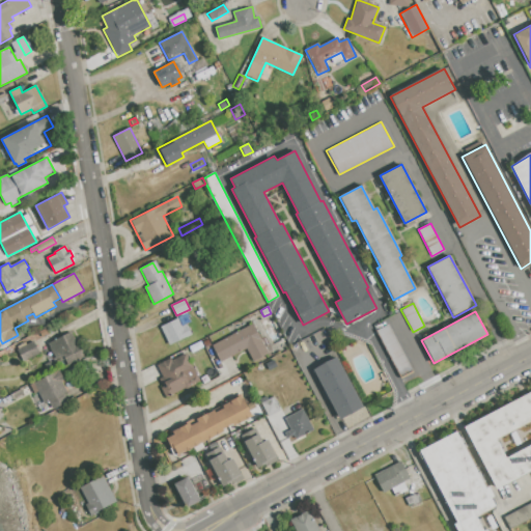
[(191,334),(169,344),(160,327),(177,317),(182,327),(187,325),(191,334)]
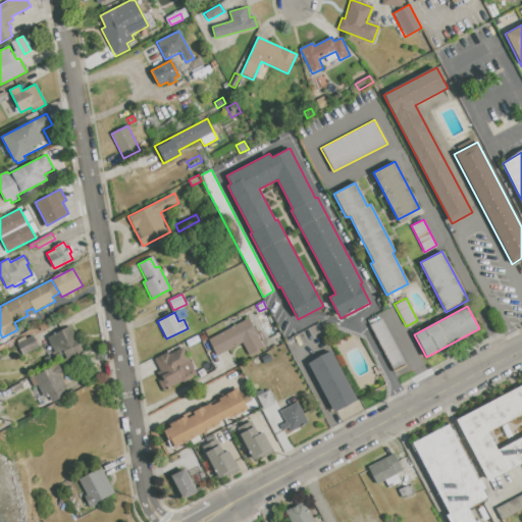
[(381,318),(406,364),(394,370),(369,324),(381,318)]
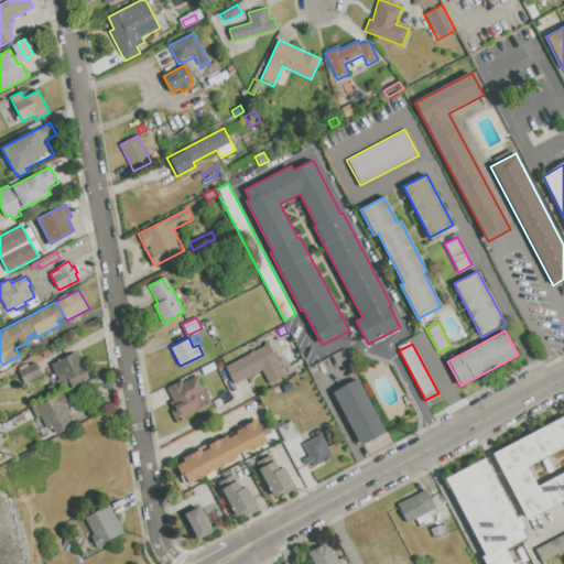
[(268,345),(284,376),(269,384),(261,370),(235,383),(226,367),(268,345)]
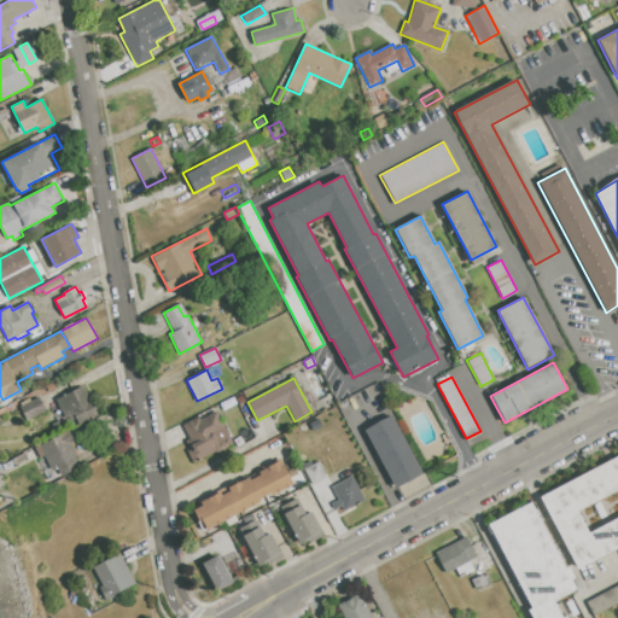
[(52,383),(56,389),(47,392),(45,388),(52,383)]
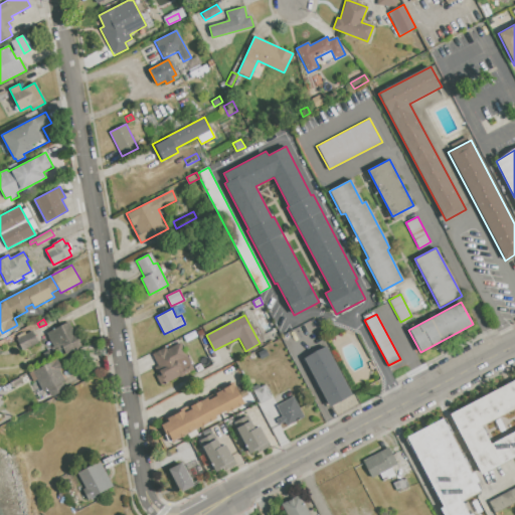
[(69,322),(82,346),(66,354),(63,349),(59,351),(57,347),(54,348),(47,334),(69,322)]
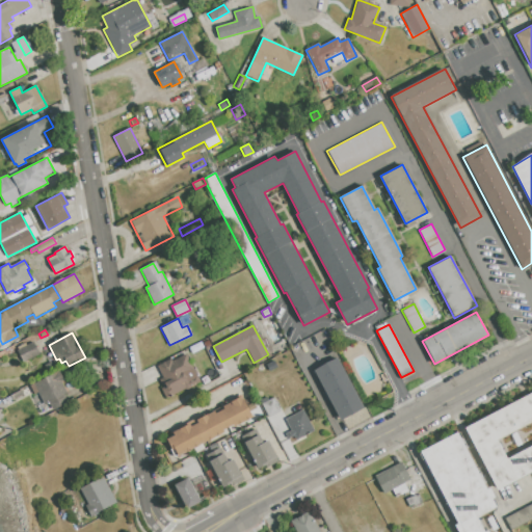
[(209,341),(212,345),(205,349),(203,344),(209,341)]
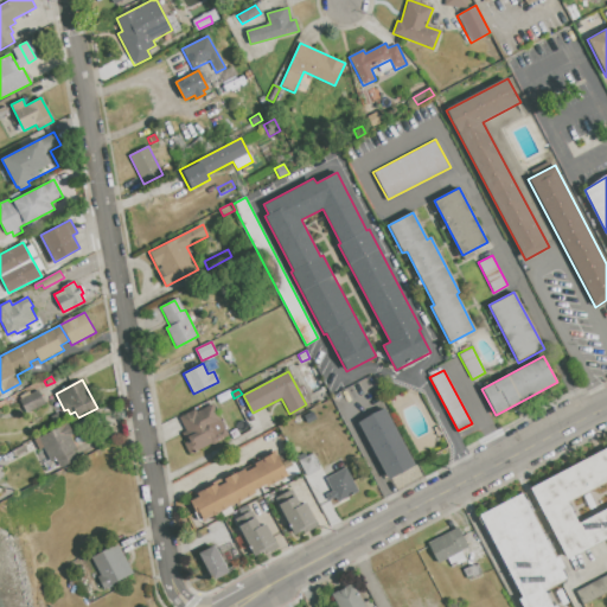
[(39,390),(46,404),(27,414),(19,401),(21,400),(19,396),(29,391),(31,395),(39,390)]
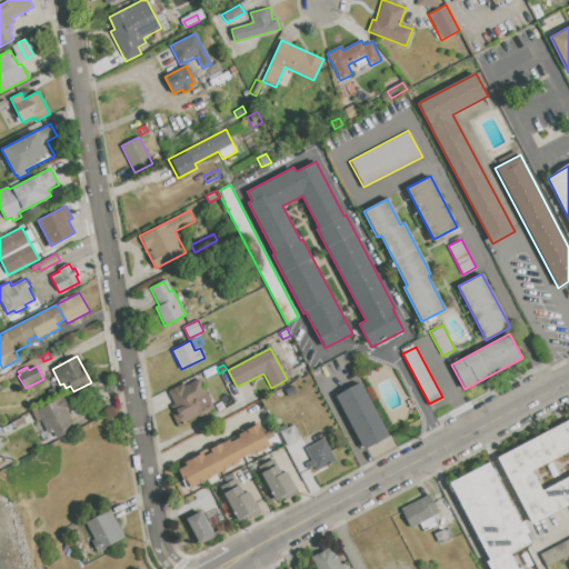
[(199,379),(213,408),(178,427),(172,416),(175,415),(170,406),(175,405),(168,392),(183,383),(185,387),(199,379)]
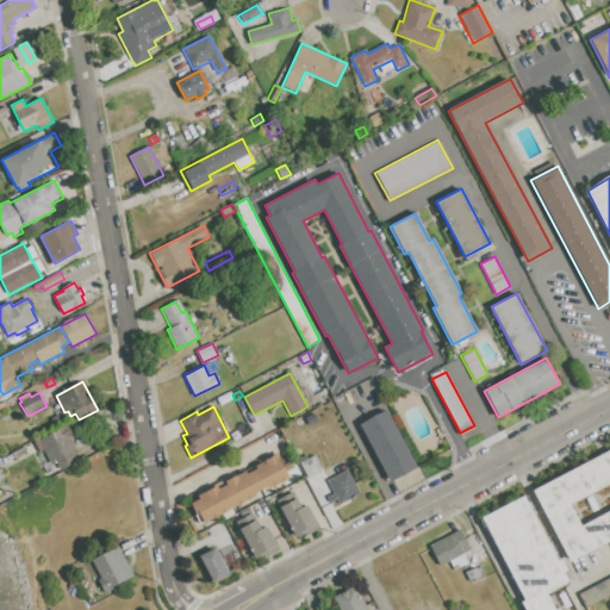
[(386,410),(417,467),(391,481),(360,424),(386,410)]
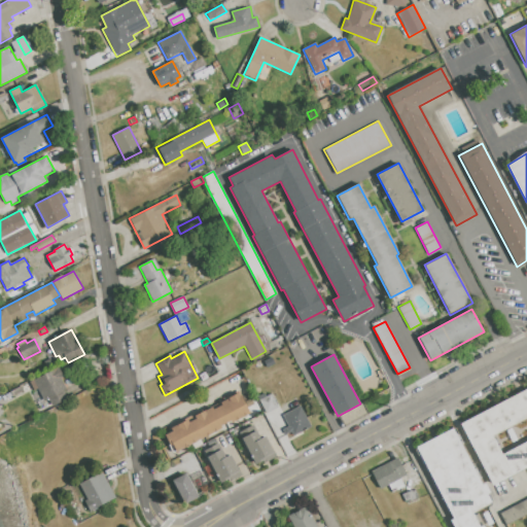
[(50,358),(55,365),(47,369),(43,361),(50,358)]
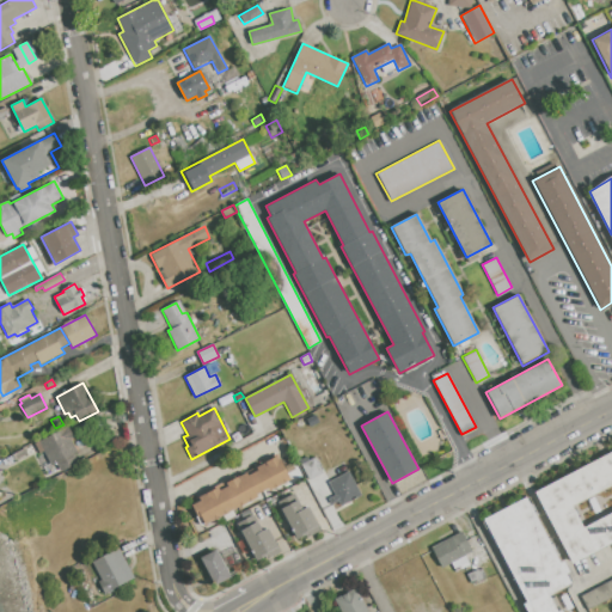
[(34,444),(68,426),(74,438),(69,439),(77,452),(73,454),(79,464),(61,473),(55,464),(51,466),(43,451),(40,453),(34,444)]
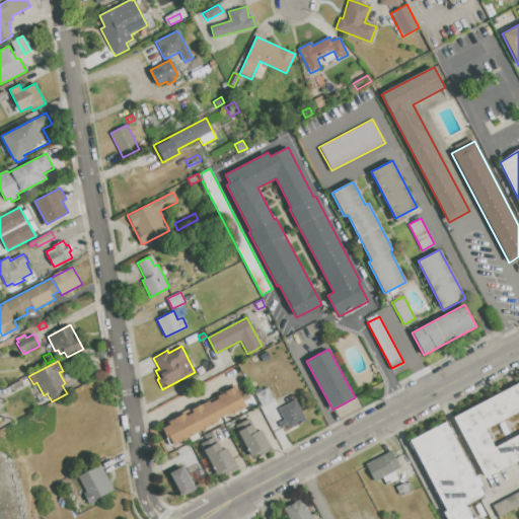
[(20,380),(22,385),(12,390),(10,385),(20,380)]
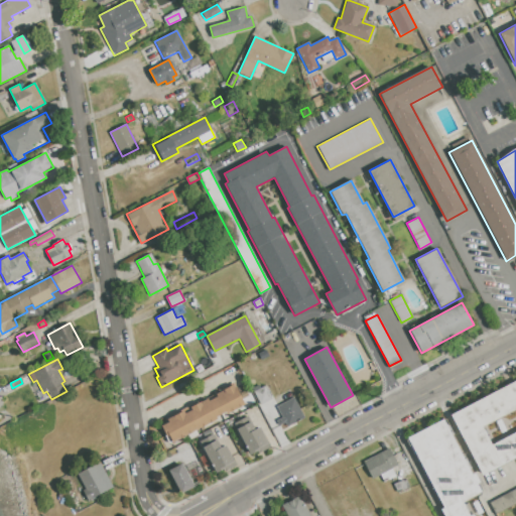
[(515,380),(515,458),(481,477),(448,416),(515,380)]
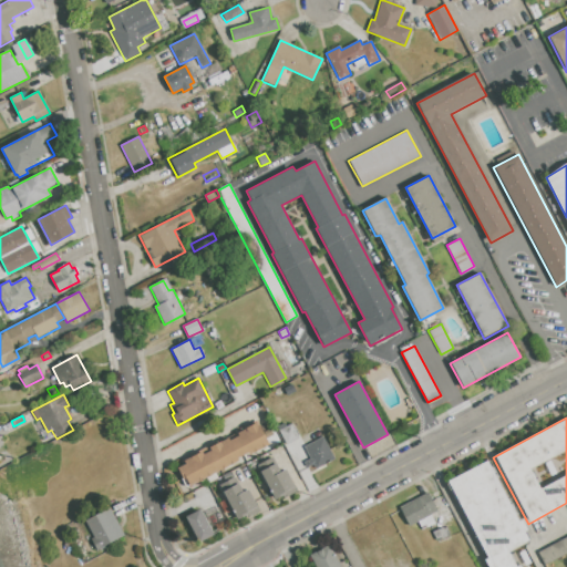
[(189,486),(185,478),(184,480),(178,468),(185,464),(184,462),(203,452),(204,455),(210,451),(209,447),(228,439),(229,441),(239,436),(237,433),(258,422),(264,432),(270,429),(274,434),(267,437),(270,443),(249,454),(248,452),(237,457),(238,460),(215,472),(218,477),(208,483),(206,477),(189,486)]
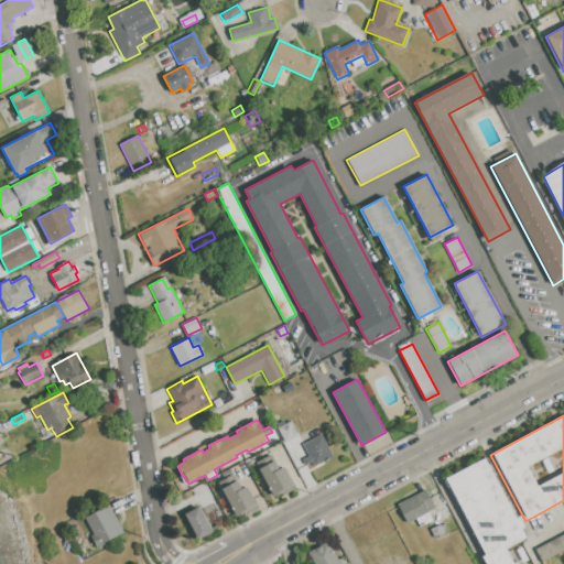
[(278,427),(291,421),(297,435),(284,442),(278,427)]
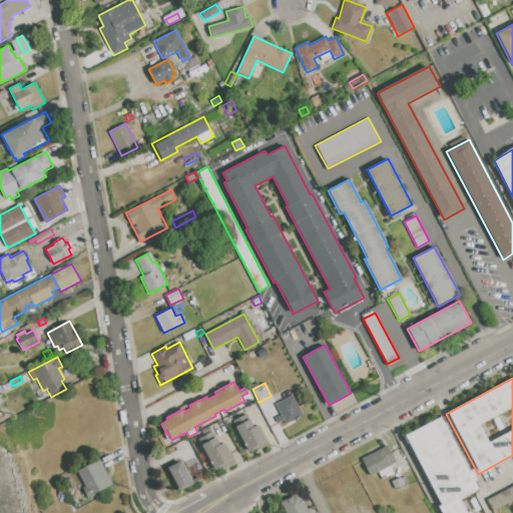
[(303,415),(286,424),(284,420),(278,423),(275,418),(281,415),(275,405),(293,395),(303,415)]
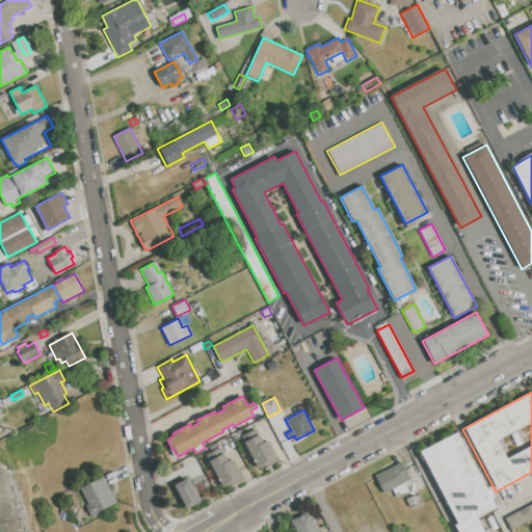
[(457,531),(454,525),(457,524),(439,486),(435,487),(427,469),(428,468),(420,452),(458,433),(486,489),(490,487),(496,499),(491,500),(495,508),(477,516),(484,531),(488,530),(489,531),(457,531)]
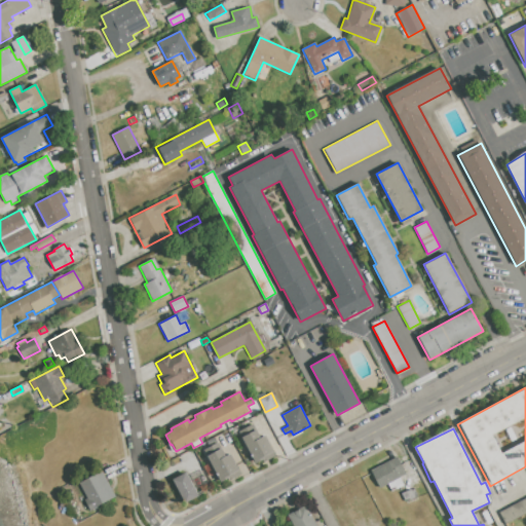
[(254,462),(241,438),(258,429),(261,435),(265,434),(274,451),(254,462)]
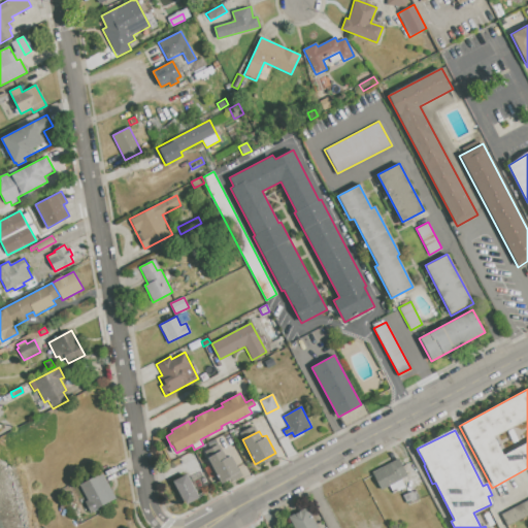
[(207,458),(223,450),(227,458),(232,455),(241,473),(221,484),(207,458)]
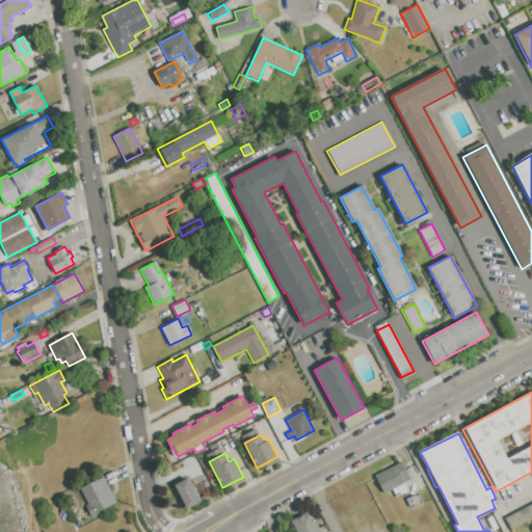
[(401,462),(410,479),(383,494),(374,476),(401,462)]
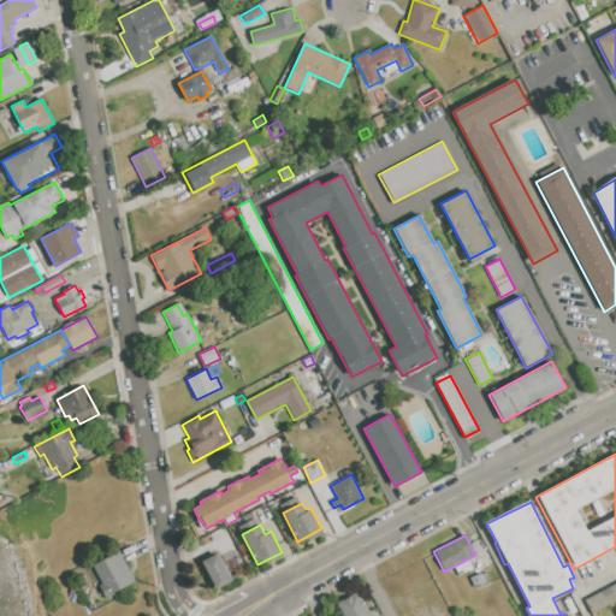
[(135,581),(105,598),(99,585),(102,584),(93,566),(119,551),(135,581)]
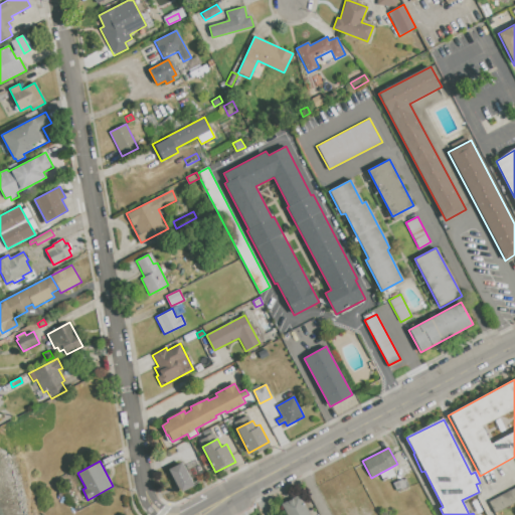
[(168,470),(181,463),(194,486),(181,493),(168,470)]
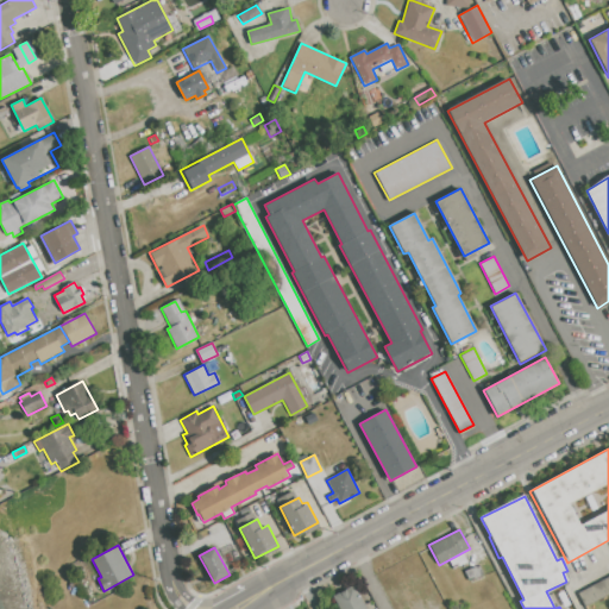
[(479,566),(484,576),(469,583),(465,572),(479,566)]
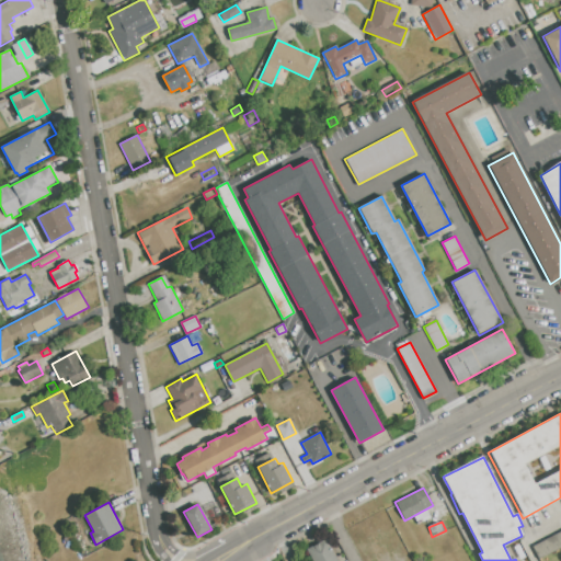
[(75,525),(78,530),(71,534),(68,528),(75,525)]
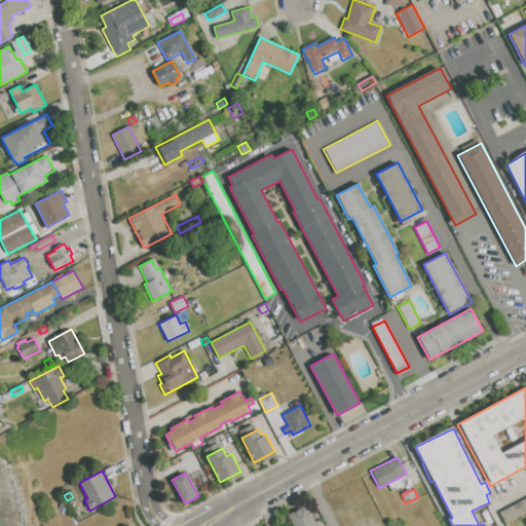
[(498,512),(525,497),(525,513),(504,524),(498,512)]
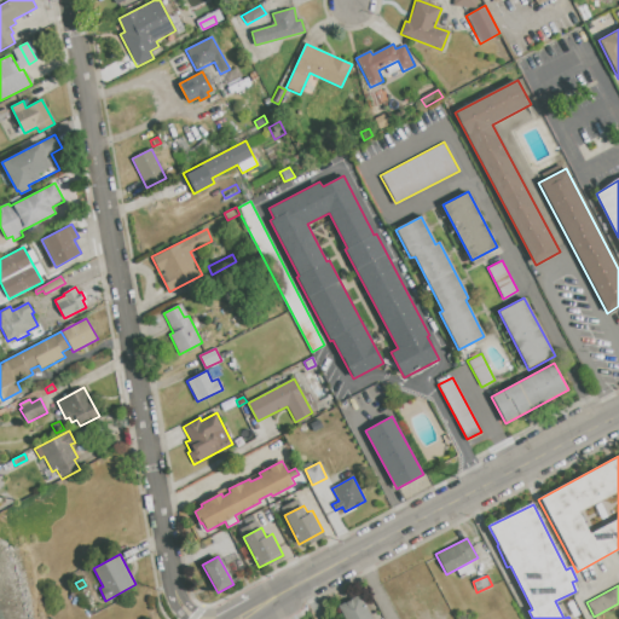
[(374,618),(343,618),(339,609),(360,596),(374,618)]
